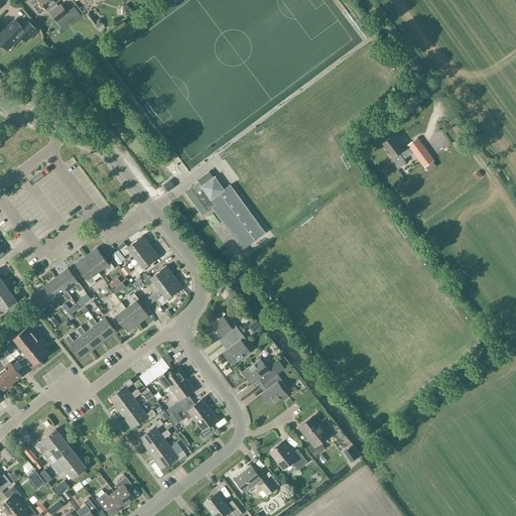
[(56,21),(68,13),(60,4),(58,6),(55,3),(58,0),(38,0),(47,10),(50,13),(49,13),(56,21)]
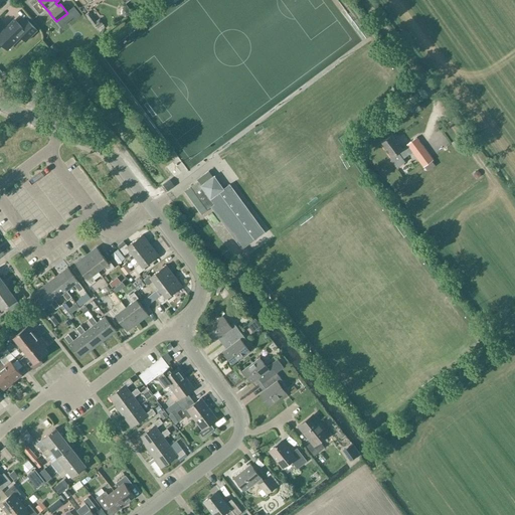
[(80,14),(73,6),(68,11),(75,18),(80,14)]
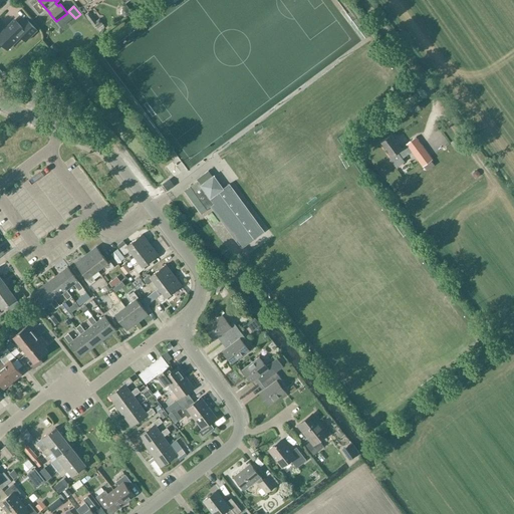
[(96,21),(88,11),(84,15),(95,28),(102,22),(99,18),(96,21)]
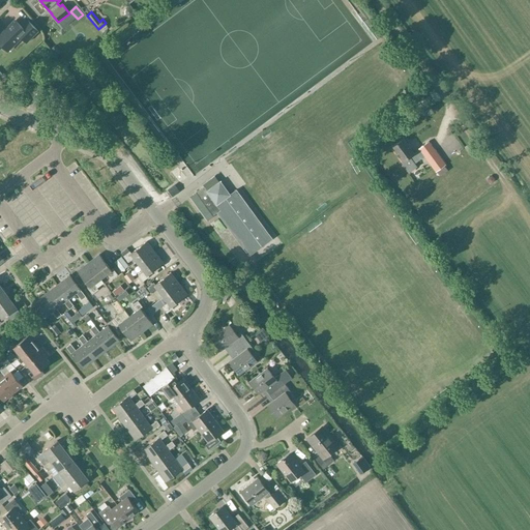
[(16,21),(0,36),(0,42),(7,50),(21,37),(26,43),(38,31),(28,20),(21,27),(16,21)]
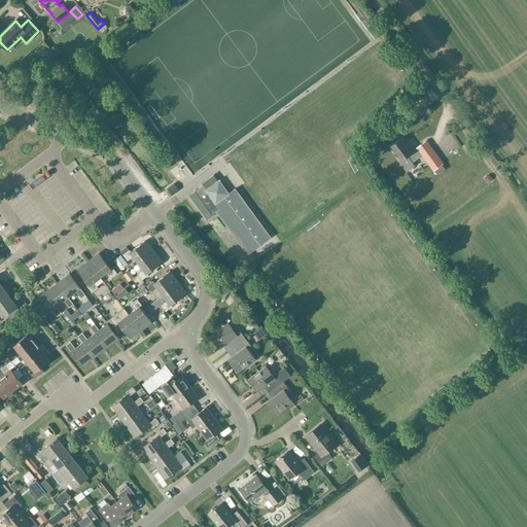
[(422,155),(433,171),(443,164),(426,141),(416,148),(417,149),(412,152),(400,138),(390,146),(399,160),(398,162),(407,172),(415,166),(412,163),(422,155)]
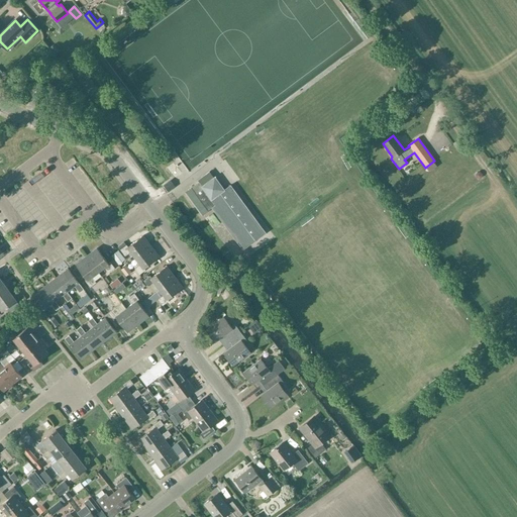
[(453,143),(458,150),(464,146),(458,139),(453,143)]
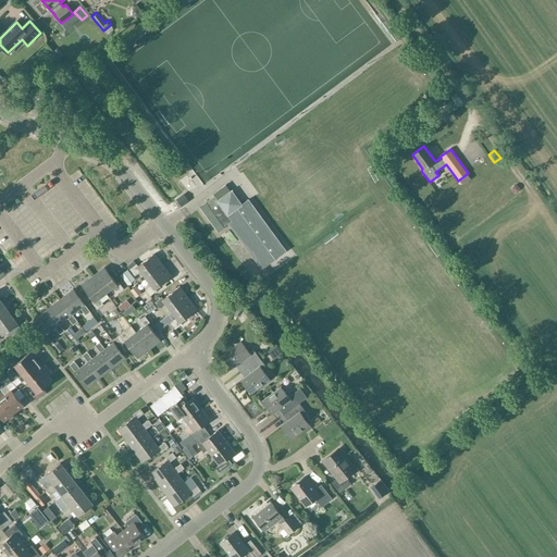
[(41,192),(53,184),(50,178),(37,186),(41,192)]
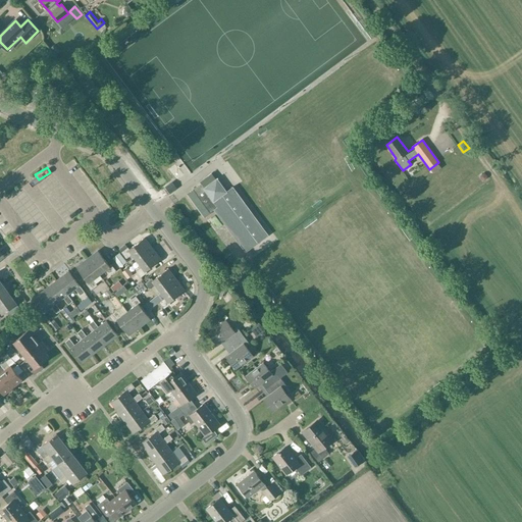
[(187,195),(202,215),(204,217),(210,212),(214,209),(246,252),(268,236),(232,187),(226,192),(216,178),(204,188),(201,185),(187,195)]
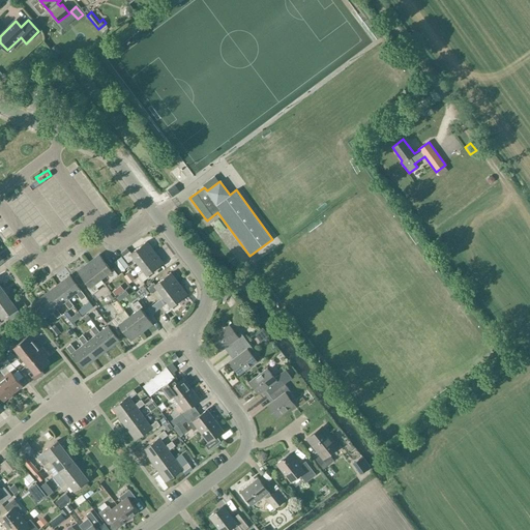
[(139,264),(154,253),(146,241),(130,254),(129,252),(123,256),(127,262),(134,258),(139,264)]
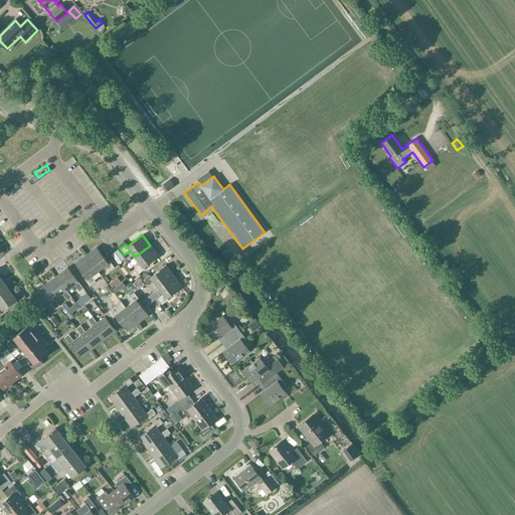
[(150,245),(135,256),(140,264),(134,268),(139,274),(145,269),(143,267),(158,255),(150,245)]
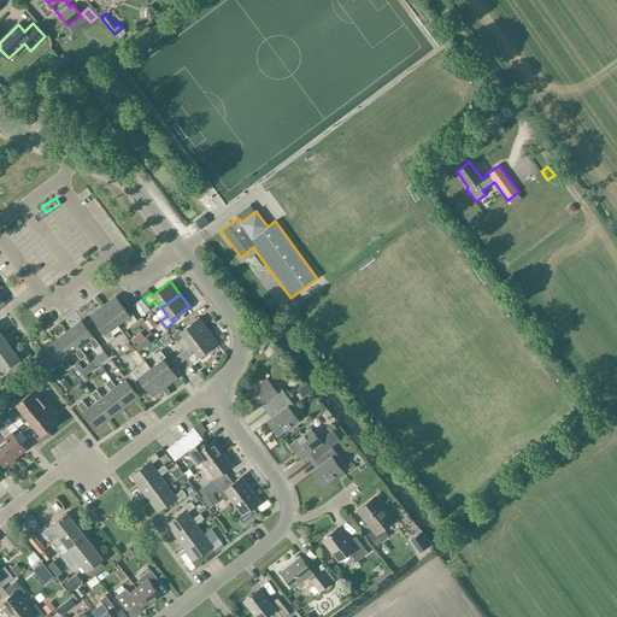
[(10,295),(0,301),(0,306),(1,309),(13,300),(10,295)]
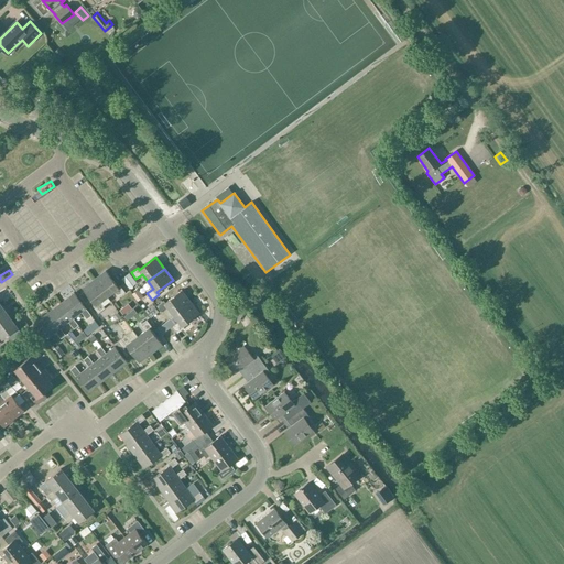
[(94,280),(107,296),(114,291),(119,297),(126,293),(120,285),(118,288),(106,271),(94,280)]
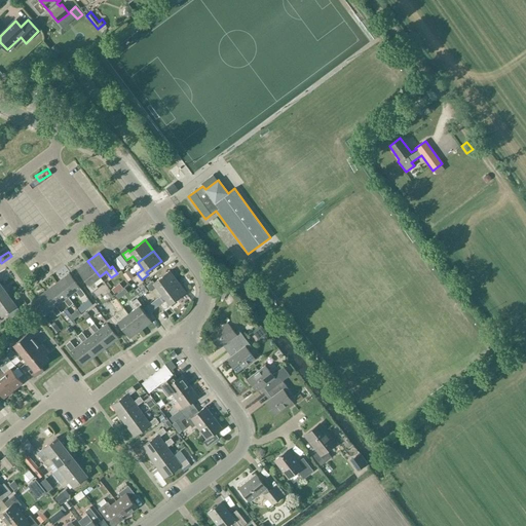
[(100,276),(87,261),(77,269),(88,285),(86,286),(91,292),(98,288),(94,282),(100,276)]
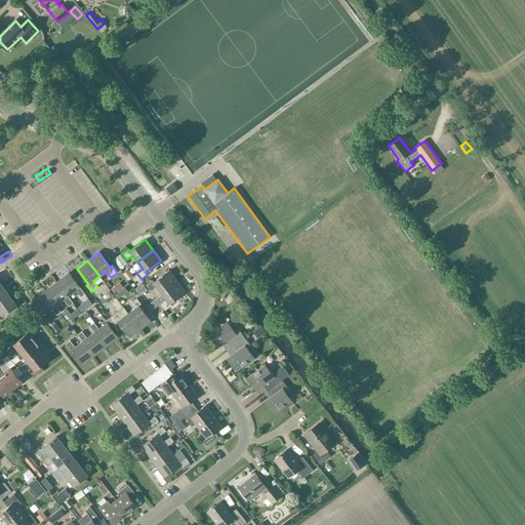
[(128,270),(122,274),(128,281),(133,276),(128,270)]
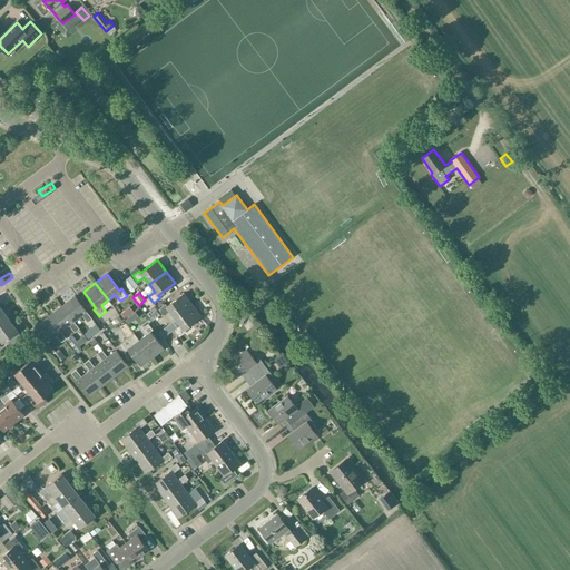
[(175,318),(192,305),(184,294),(166,306),(165,304),(158,310),(164,316),(169,311),(175,318)]
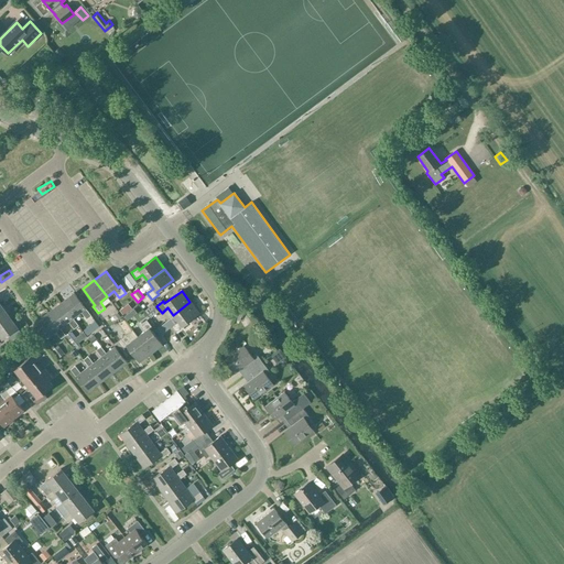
[(61,303),(73,318),(82,312),(86,320),(91,316),(74,293),(61,303)]
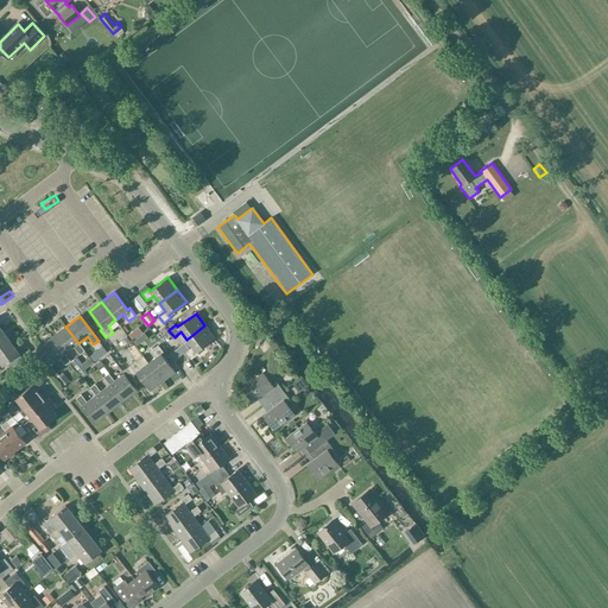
[(204,325),(187,340),(192,347),(189,350),(185,352),(185,353),(191,359),(198,354),(197,352),(214,339),(204,325)]
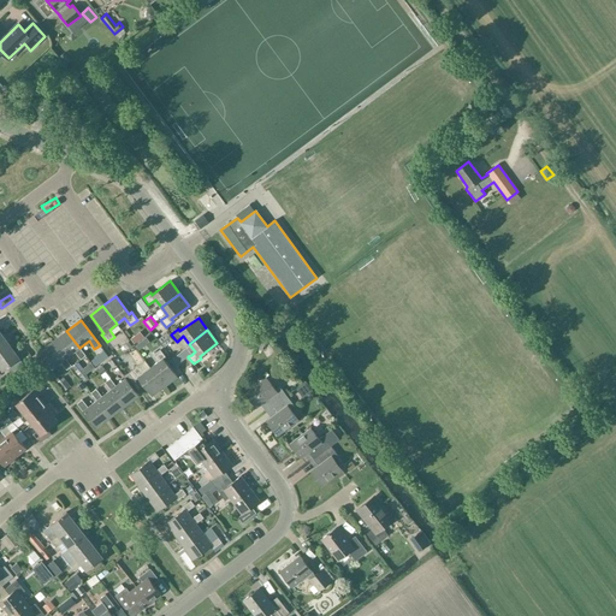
[(52,342),(65,359),(75,351),(81,360),(86,356),(80,348),(66,331),(52,342)]
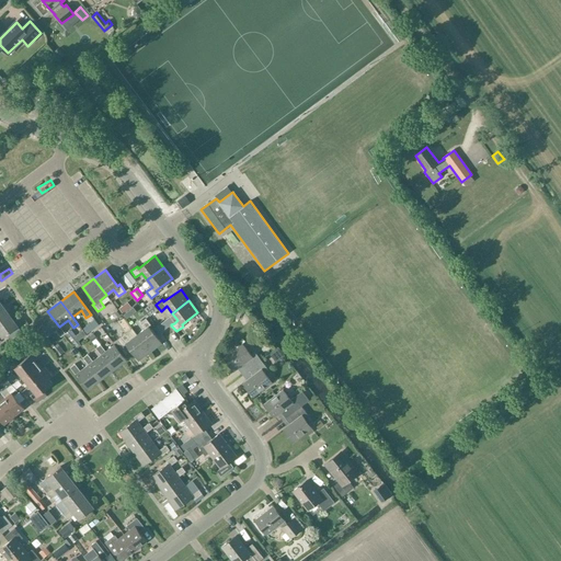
[(158,310),(152,304),(145,310),(150,317),(158,310)]
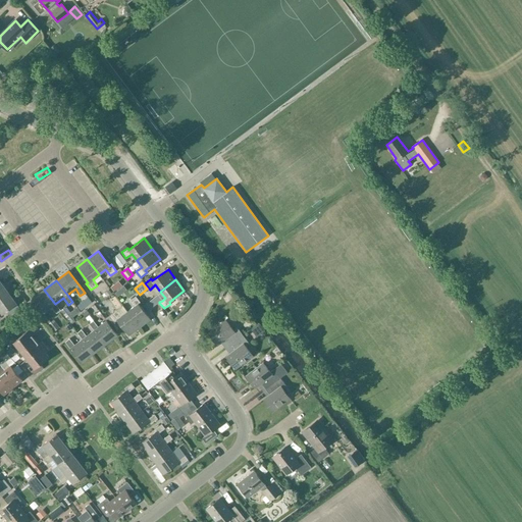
[(0,300),(9,294),(2,283),(0,284),(0,300)]
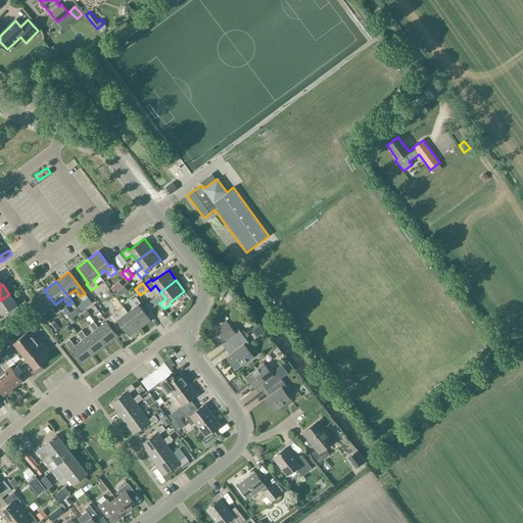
[(44,290),(32,299),(43,314),(51,307),(56,314),(60,312),(55,304),(44,290)]
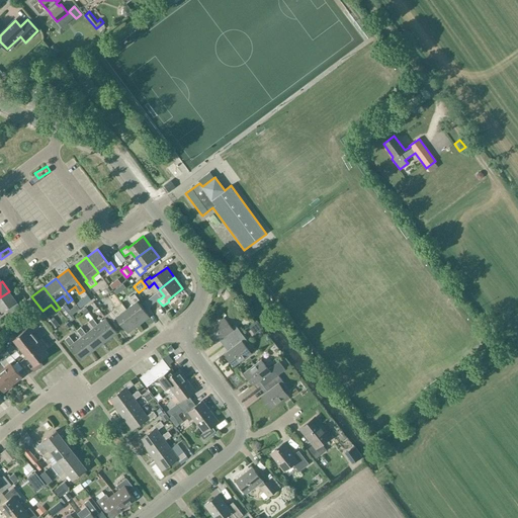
[(113,289),(101,299),(106,306),(118,295),(113,289)]
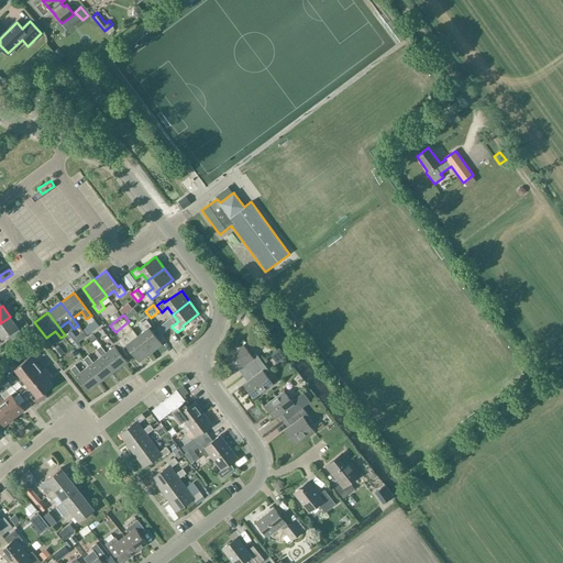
[(10,317),(0,323),(0,334),(2,339),(18,328),(10,317)]
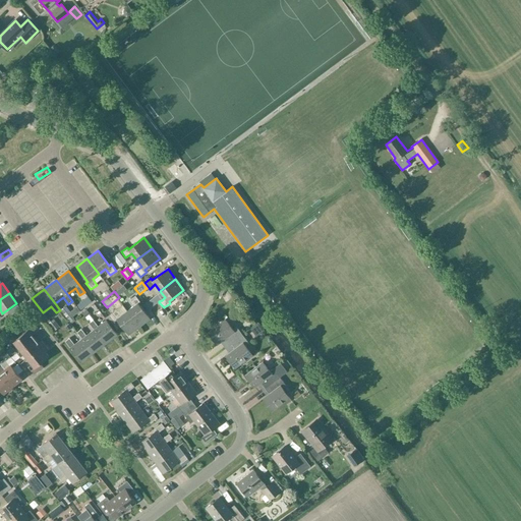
[(92,301),(87,294),(80,299),(85,305),(92,301)]
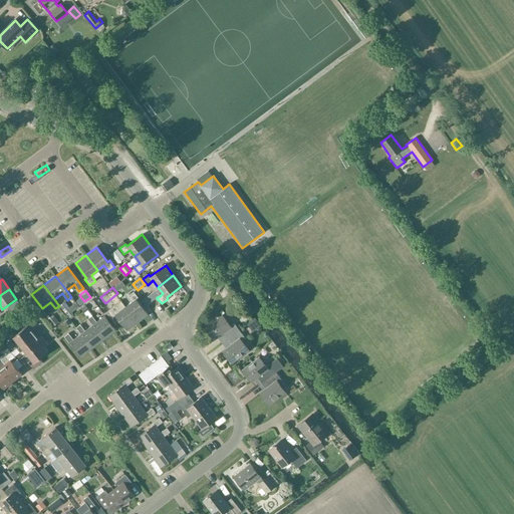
[(157,297),(160,296),(156,291),(142,302),(146,306),(157,298),(157,297)]
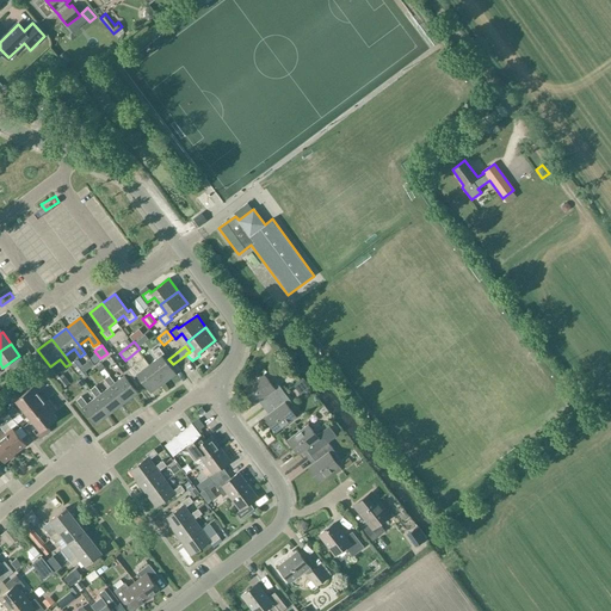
[(149,365),(162,383),(176,374),(162,356),(165,355),(159,347),(152,352),(156,359),(149,365)]
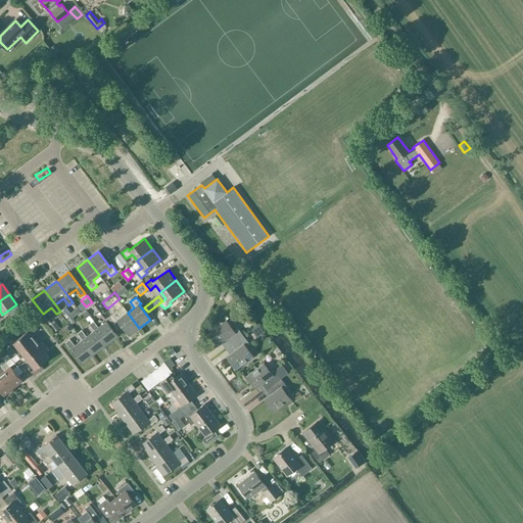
[(100,301),(94,303),(99,315),(104,313),(100,301)]
